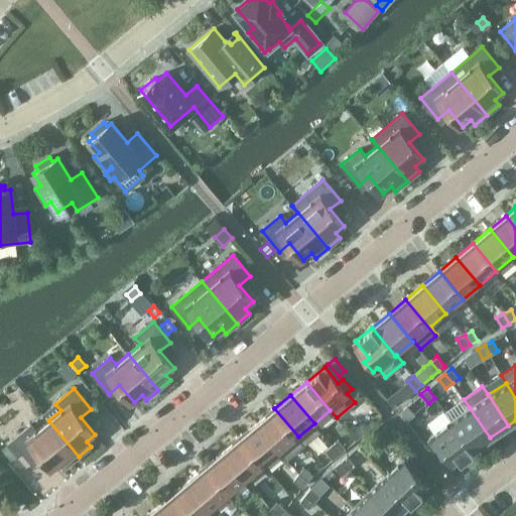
[(401,410),(401,415),(406,421),(414,414),(407,405),(401,410)]
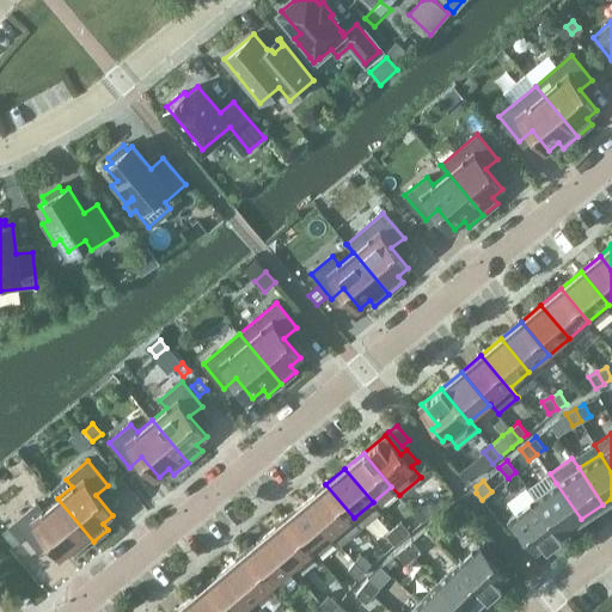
[(561,533),(581,519),(556,483),(534,499),(561,533)]
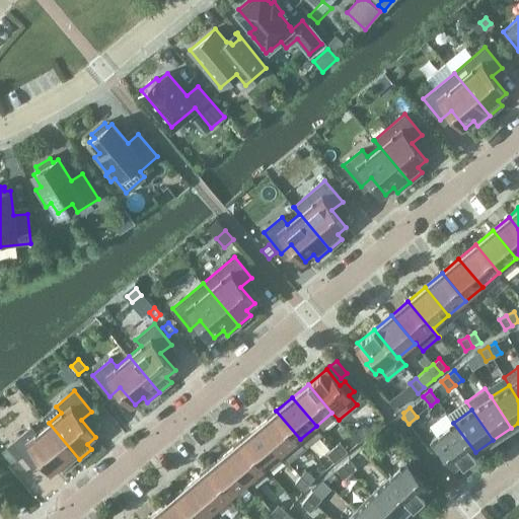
[(306,447),(300,439),(276,411),(258,426),(282,454),(288,462),(306,447)]
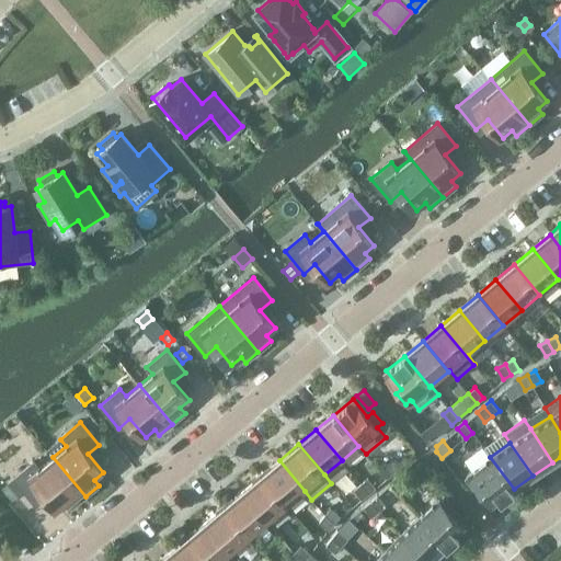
[(72,507),(86,496),(53,457),(39,468),(34,461),(13,478),(32,501),(43,491),(59,510),(68,502),(72,507)]
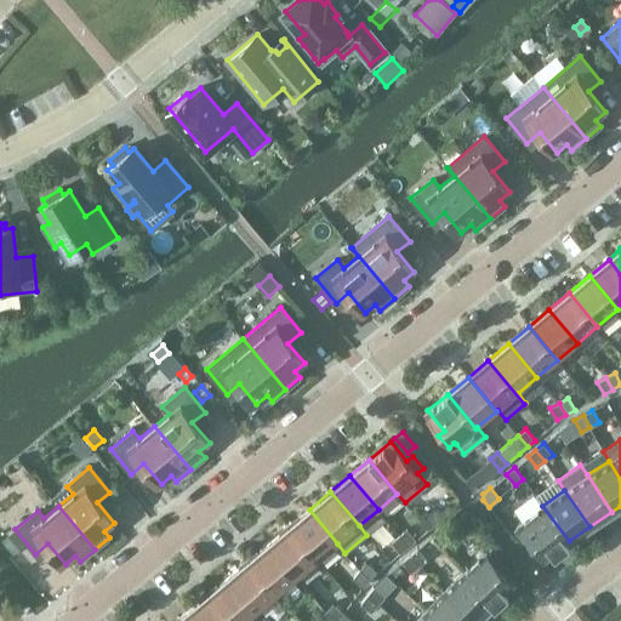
[(547,557),(569,541),(542,506),(520,523),(522,524),(516,529),(525,542),(531,537),(547,557)]
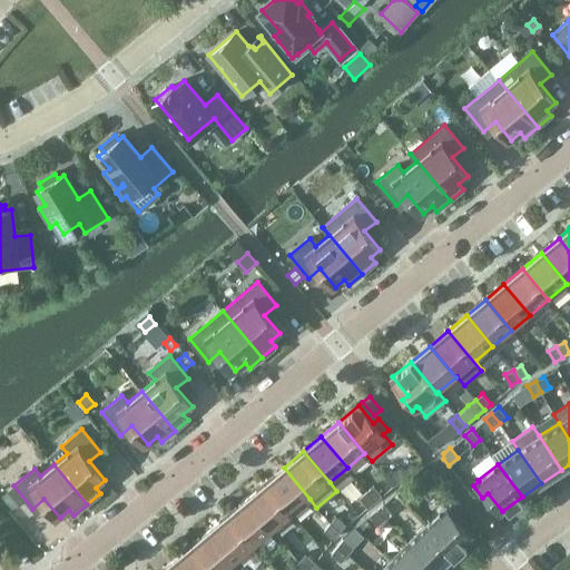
[(292,514),(310,499),(284,468),(266,483),(292,514)]
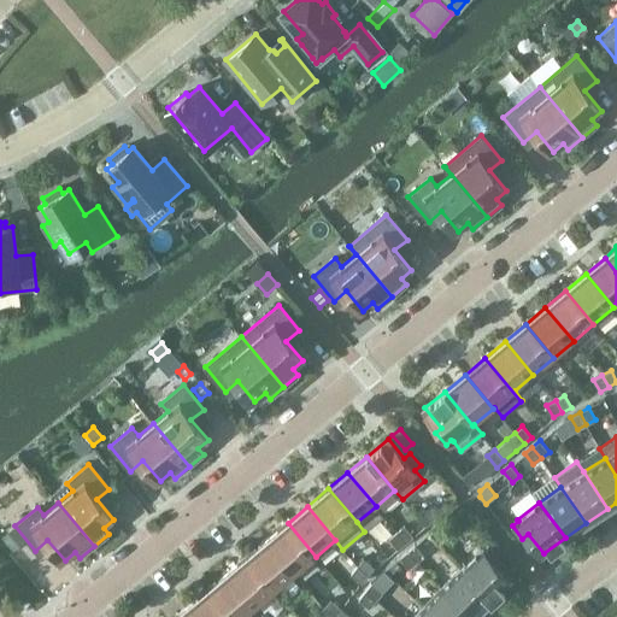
[(425,527),(434,519),(424,509),(416,515),(425,527)]
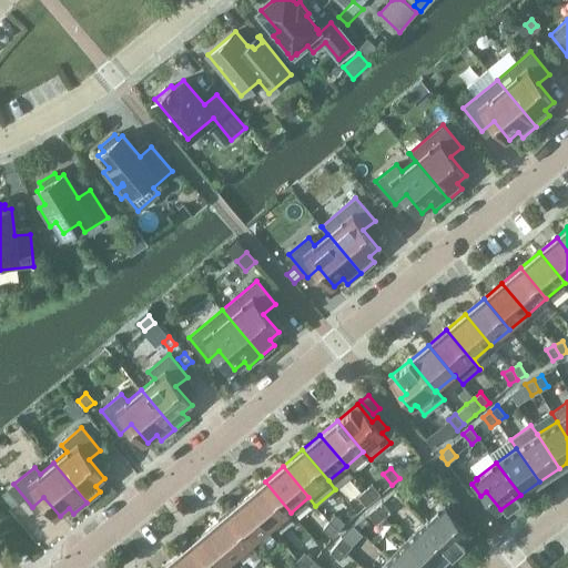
[(425,470),(413,480),(421,490),(433,480),(425,470)]
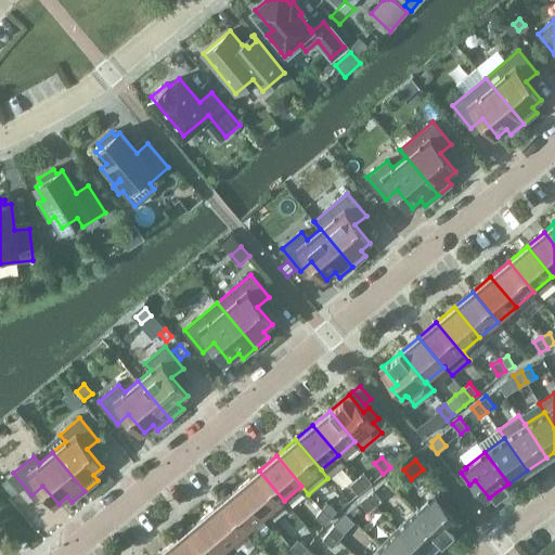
[(266,516),(284,501),(259,470),(241,486),(266,516)]
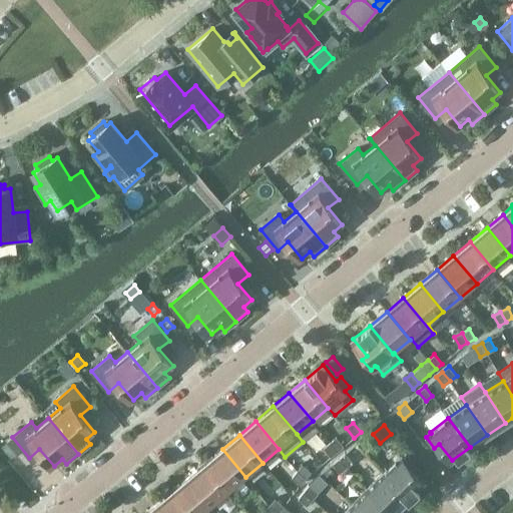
[(338,451),(344,446),(336,437),(330,442),(338,451)]
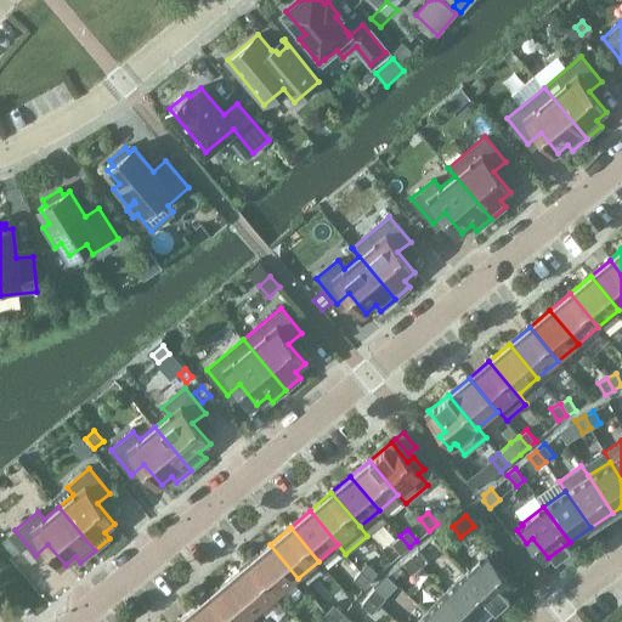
[(13,531),(3,541),(15,555),(26,547),(13,531)]
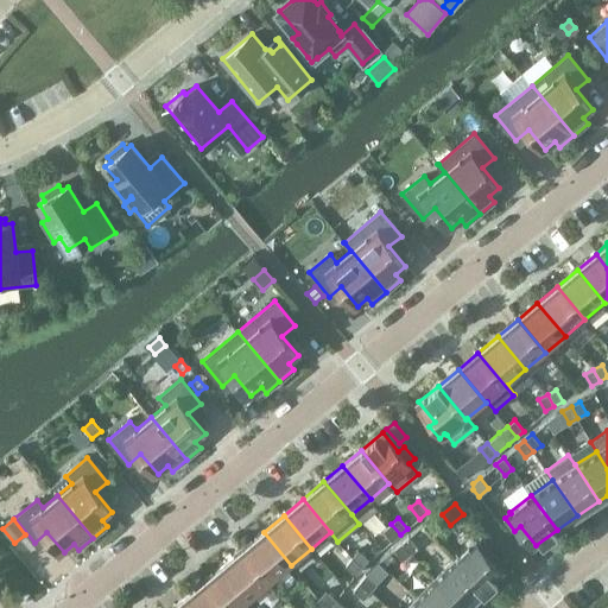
[(431,537),(439,530),(430,519),(423,525),(431,537)]
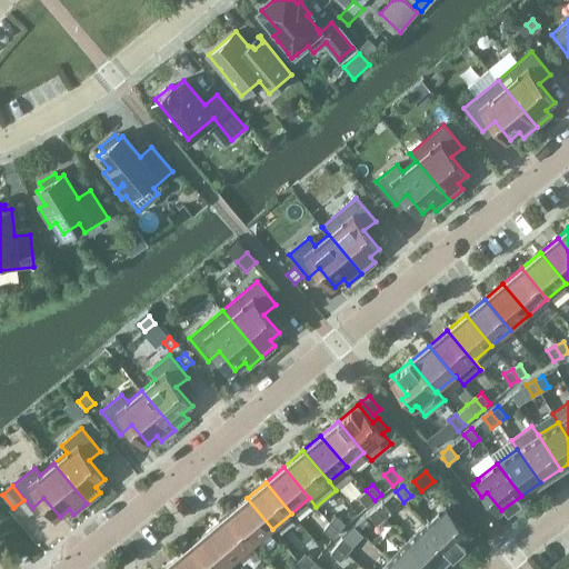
[(367,507),(375,500),(366,490),(358,497),(367,507)]
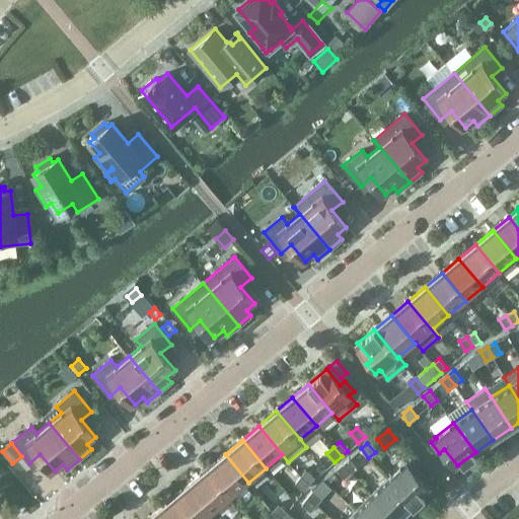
[(231,497),(248,483),(225,454),(208,468),(231,497)]
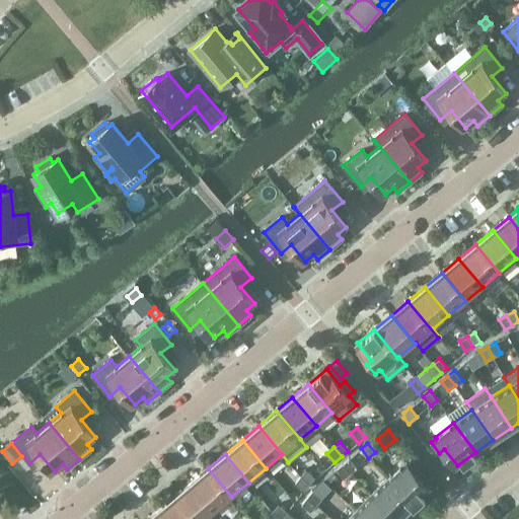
[(351,472),(357,467),(349,458),(343,463),(351,472)]
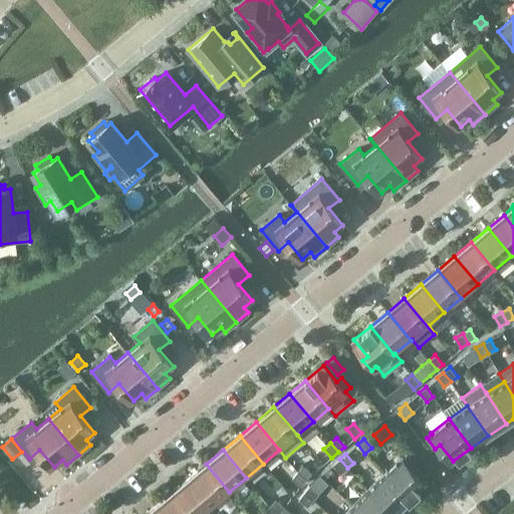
[(411,469),(416,464),(407,454),(402,458),(401,458),(383,473),(409,500),(425,485),(411,469)]
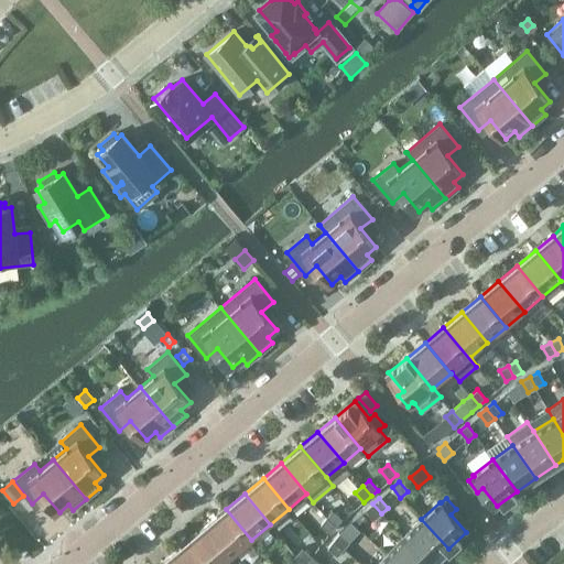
[(373,520),(381,513),(372,503),(365,510),(373,520)]
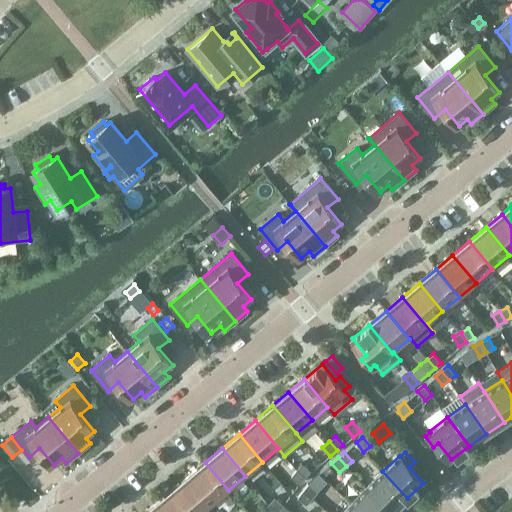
[(212,503),(228,490),(205,462),(189,475),(212,503)]
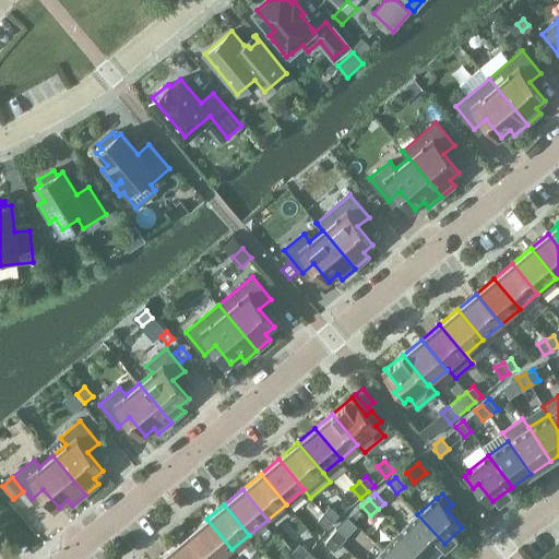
[(334,521),(336,518),(340,513),(330,506),(323,513),(334,521)]
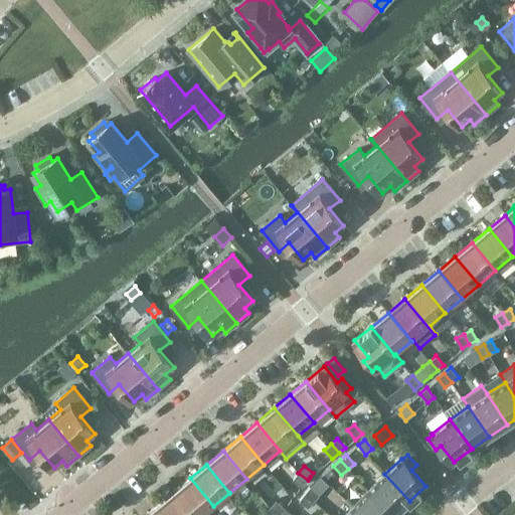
[(303,487),(308,480),(298,473),(293,479),(303,487)]
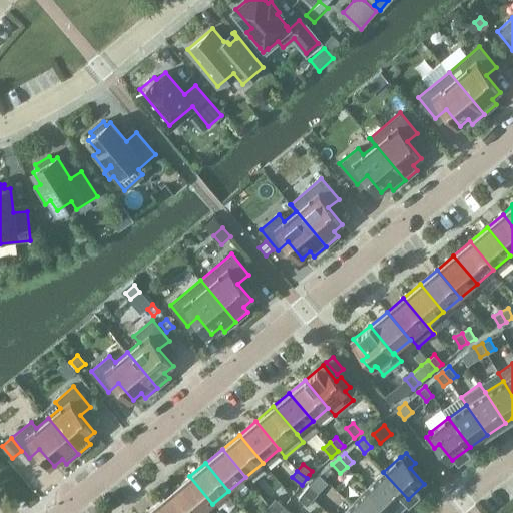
[(392,512),(393,512),(408,499),(383,472),(367,488),(392,512)]
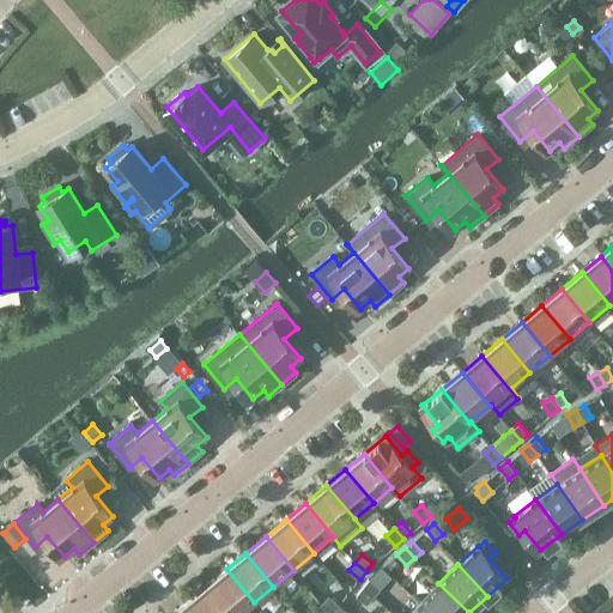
[(241,612),(254,602),(226,569),(206,586),(228,612),(241,612)]
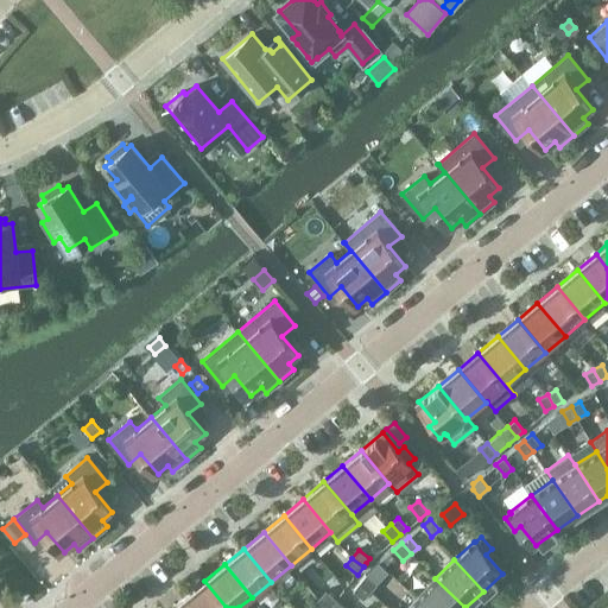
[(371,591),(377,584),(366,575),(359,583),(371,591)]
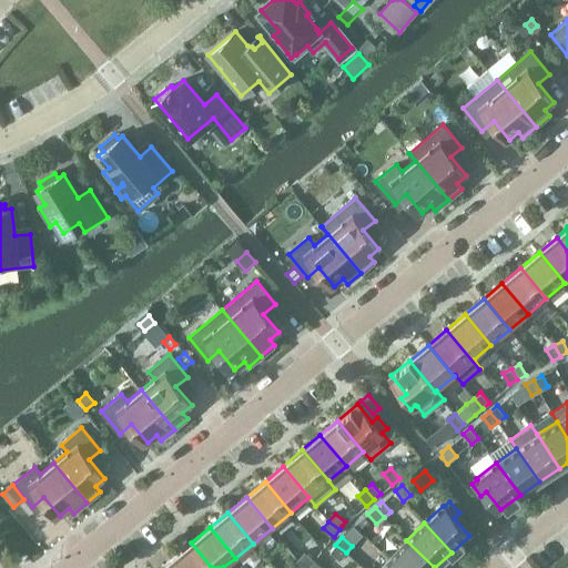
[(397,567),(434,567),(406,540),(387,558),(397,567)]
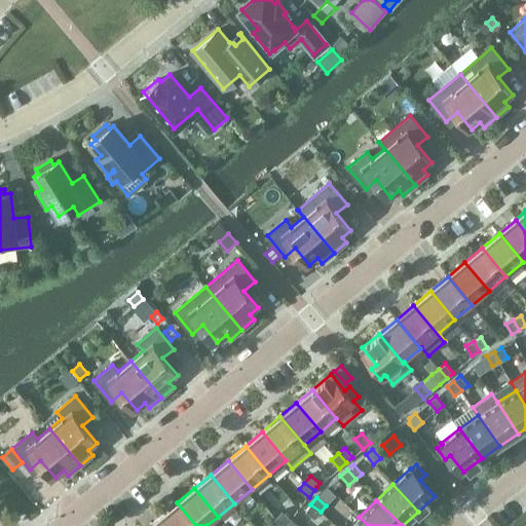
[(166,525),(195,525),(177,502),(159,517),(166,525)]
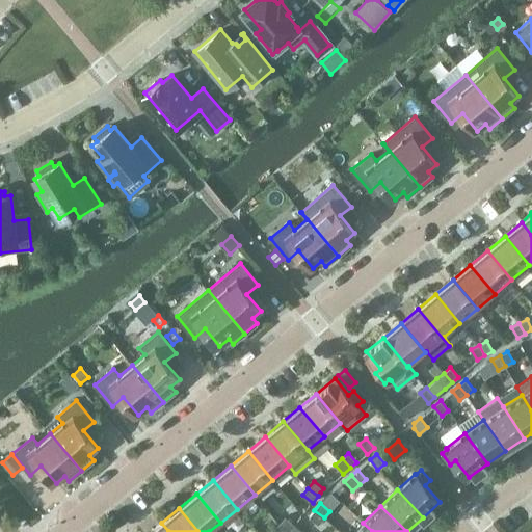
[(319,525),(324,517),(314,510),(309,516),(319,525)]
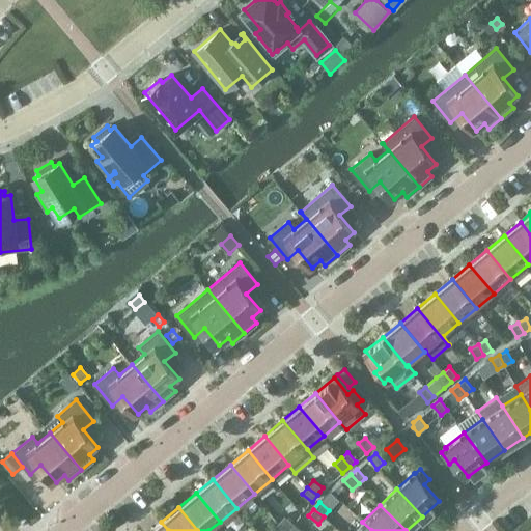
[(288,530),(295,524),(284,515),(279,523),(288,530)]
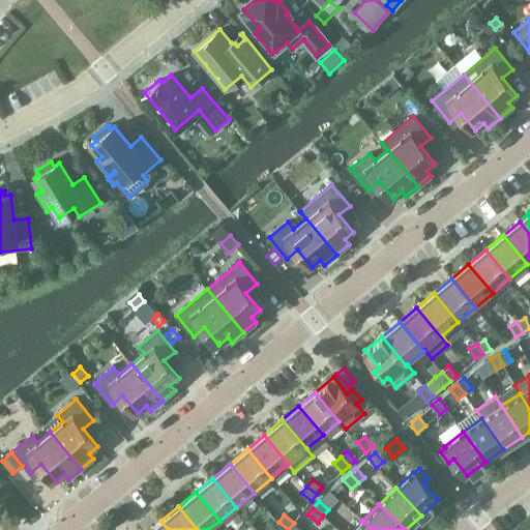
[(168,529),(160,521),(150,529),(168,529)]
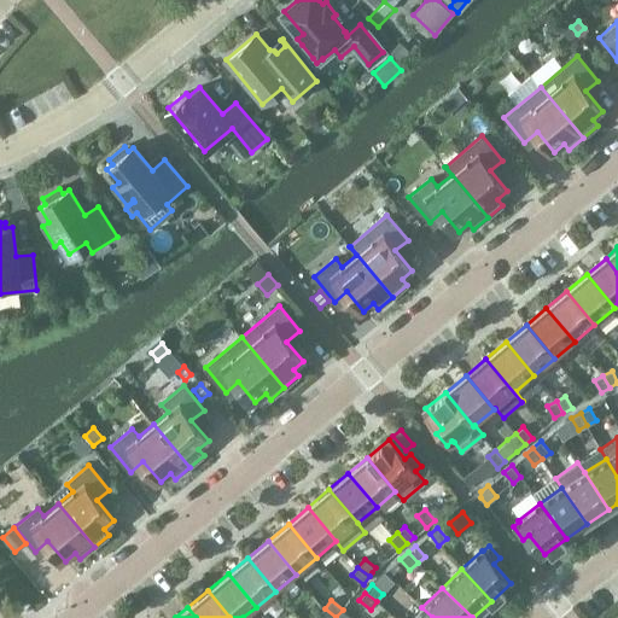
[(432,617),(421,607),(412,617),(432,617)]
